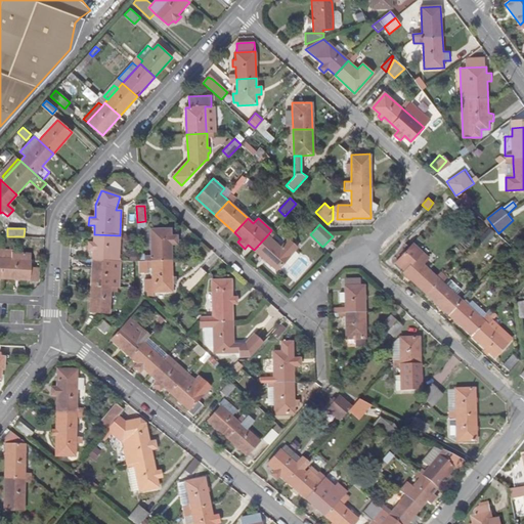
[(489,228),(478,241),(485,247),(496,234),(489,228)]
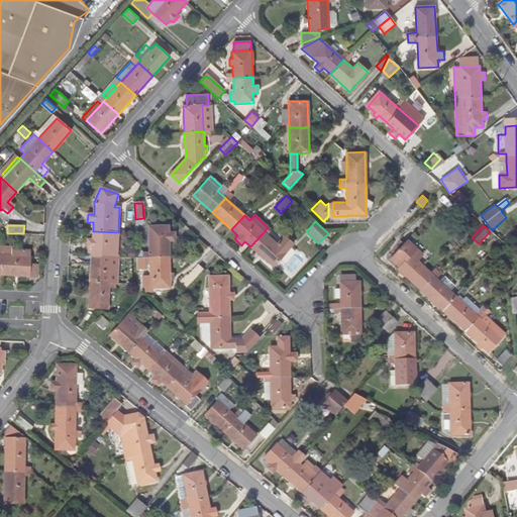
[(148,227),(149,233),(149,241),(149,253),(149,257),(169,257),(169,242),(175,241),(174,233),(169,233),(168,226),(148,227)]
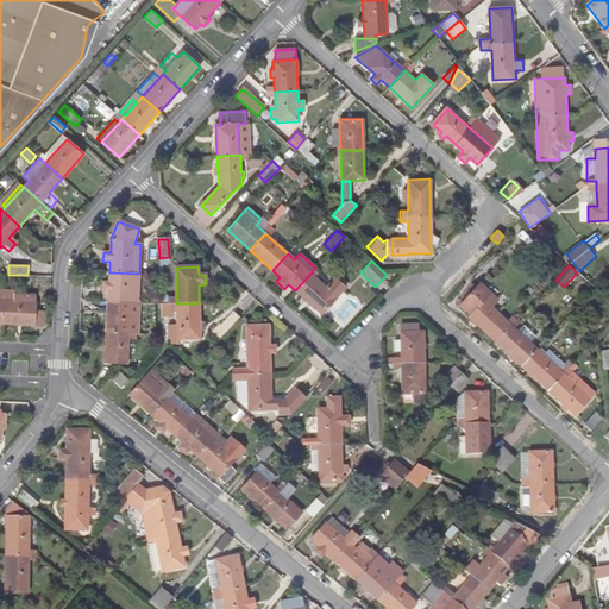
[(138,305),(139,274),(110,272),(108,282),(102,282),(102,292),(107,293),(107,302),(138,305)]
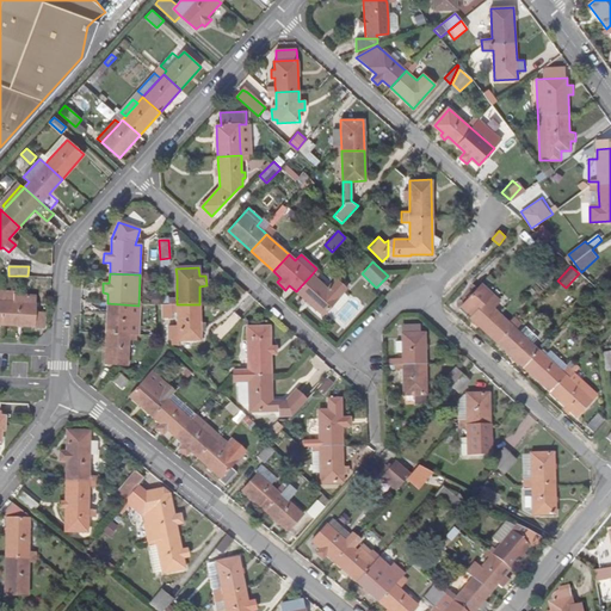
[(325,287),(315,278),(312,275),(296,291),(319,313),(341,285),(333,278),(325,287)]
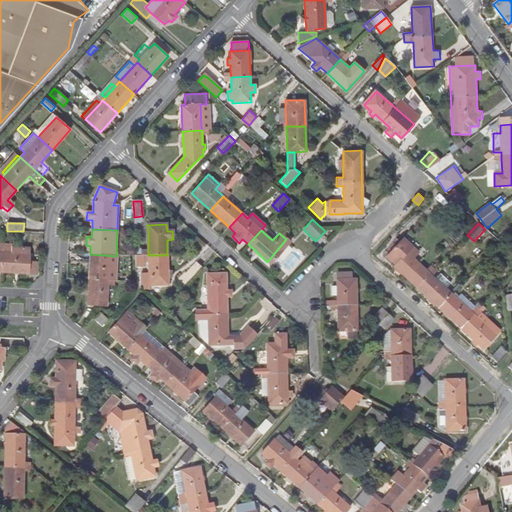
[(404,239),(386,258),(394,265),(393,267),(483,349),(500,330),(482,313),(486,308),(480,302),(476,306),(462,293),(457,299),(446,288),(451,282),(441,273),(436,279),(433,276),(438,271),(431,265),(426,270),(413,258),(419,252),(404,239)]
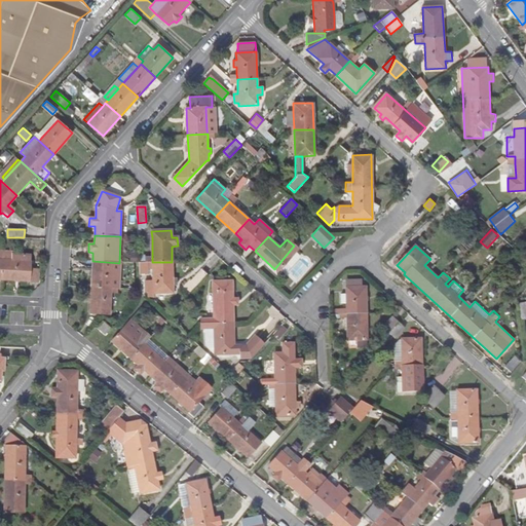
[(31,261),(6,259),(2,259),(1,278),(9,279),(39,282),(40,268),(30,268),(31,261)]
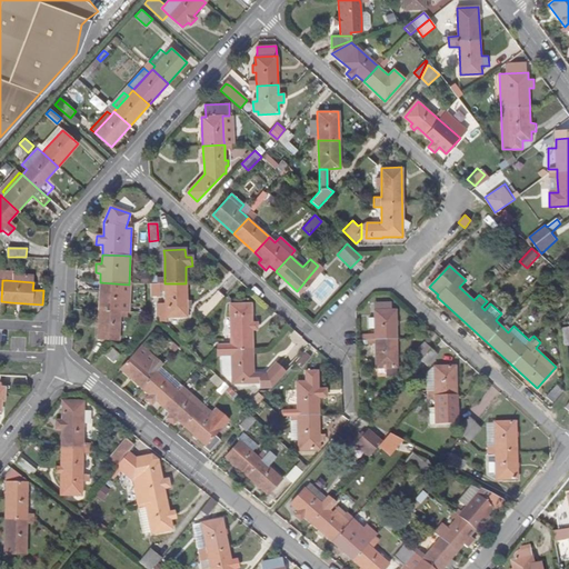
[(120,312),(128,312),(129,285),(100,282),(99,311),(120,312)]
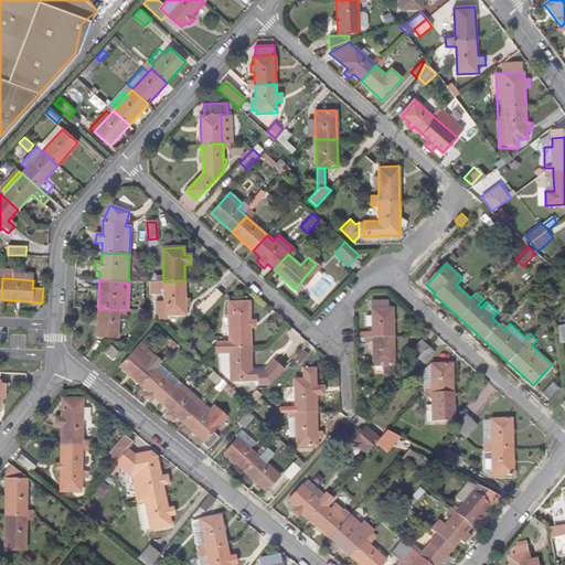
[(163,281),(163,287),(164,316),(185,315),(184,281),(163,281)]
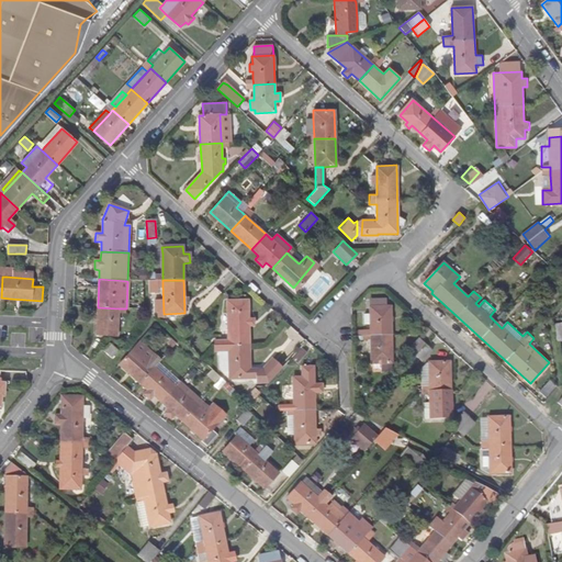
[(192,308),(201,315),(221,293),(214,287),(202,300),(201,299),(192,308)]
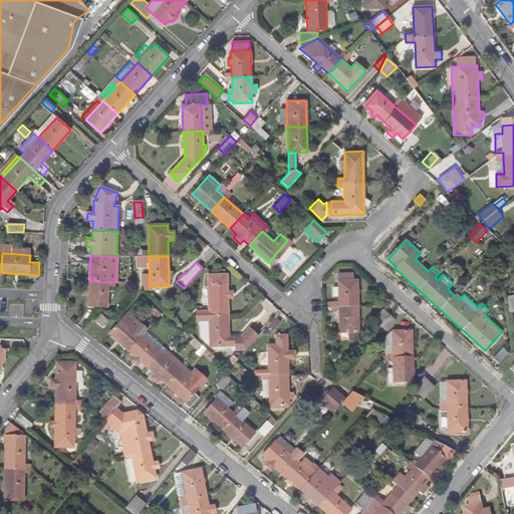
[(338,296),(339,332),(359,332),(357,272),(338,272),(338,287),(333,287),(333,295),(338,296)]
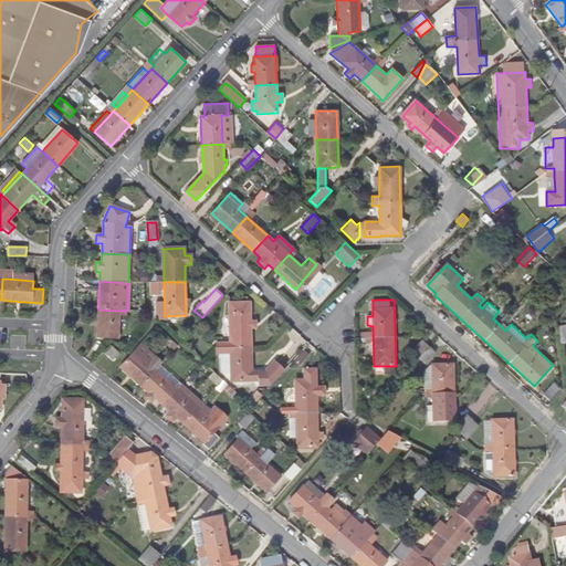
[(229,305),(229,315),(250,314),(250,304),(229,305)]
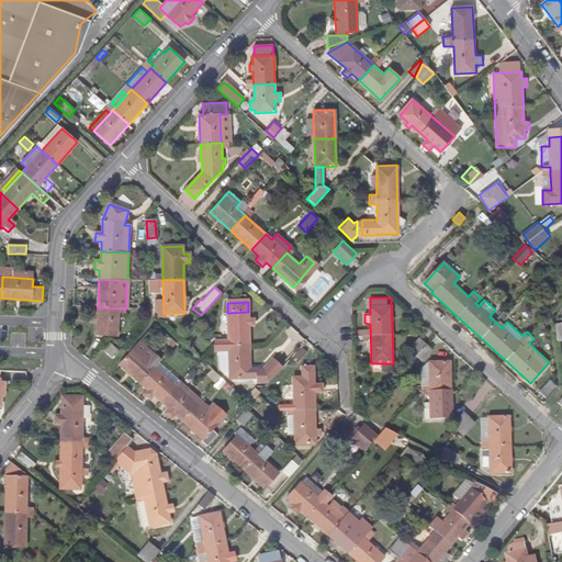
[(117,337),(119,313),(119,308),(98,307),(96,336),(117,337)]
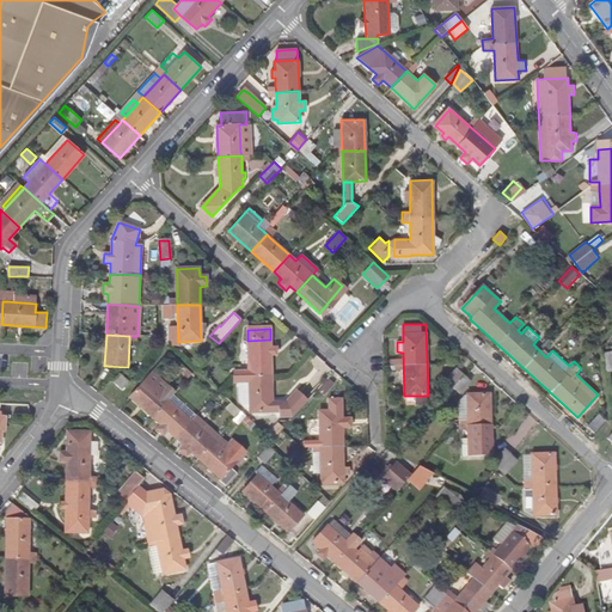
[(249,372),(249,377),(271,377),(271,355),(276,355),(276,348),(270,348),(270,340),(248,341),(249,372)]
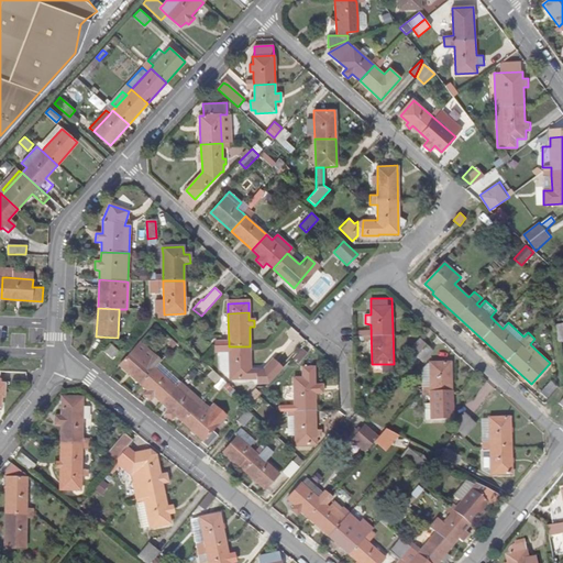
[(410,350),(417,355),(427,344),(421,339),(410,350)]
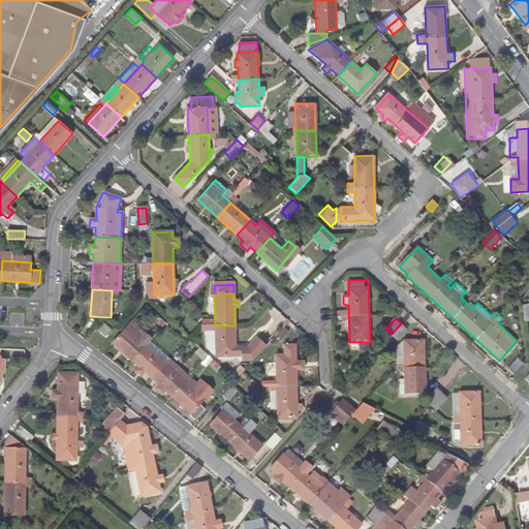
[(161,329),(165,323),(161,319),(157,324),(161,329)]
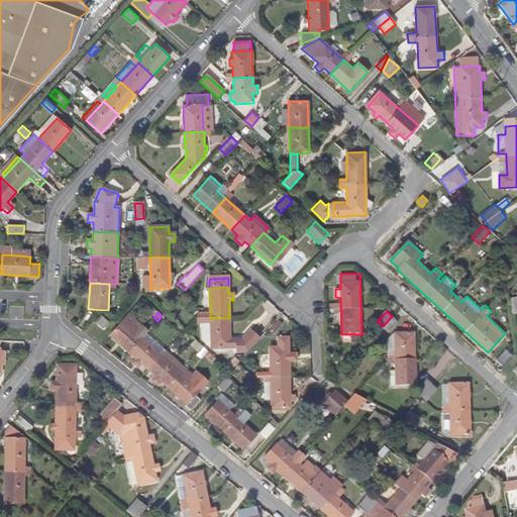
[(128,314),(109,336),(128,353),(141,338),(145,334),(147,332),(128,314)]
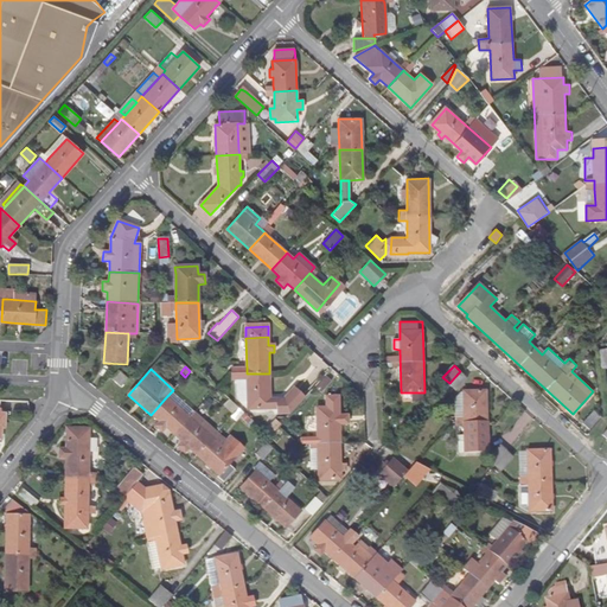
[(121,387),(127,379),(119,371),(112,379),(121,387)]
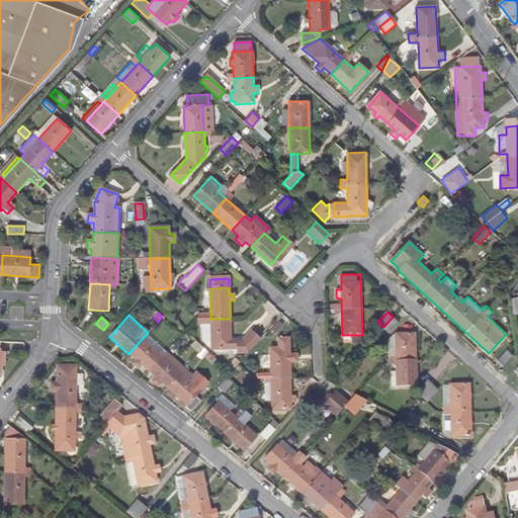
[(393,317),(383,327),(382,328),(390,334),(399,323),(393,317)]
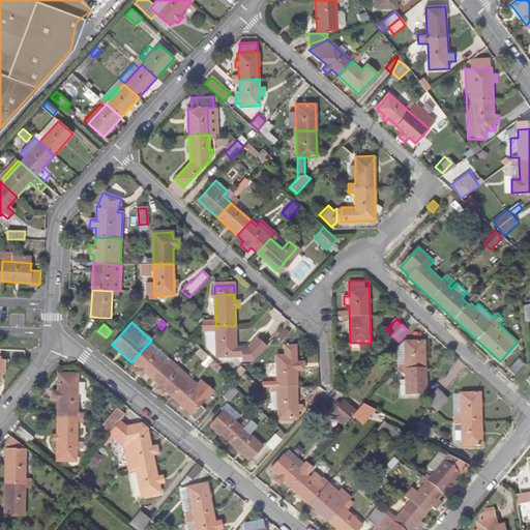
[(235,326),(215,326),(208,326),(202,326),(202,331),(207,331),(207,347),(209,347),(209,351),(215,351),(215,357),(240,357),(243,350),(235,350),(235,326)]
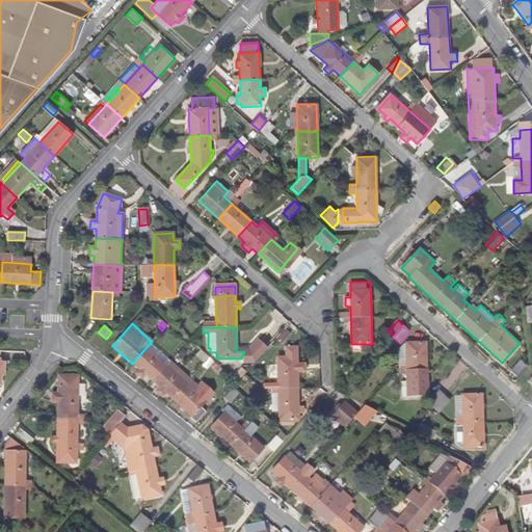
[(176,344),(181,338),(173,330),(167,336),(176,344)]
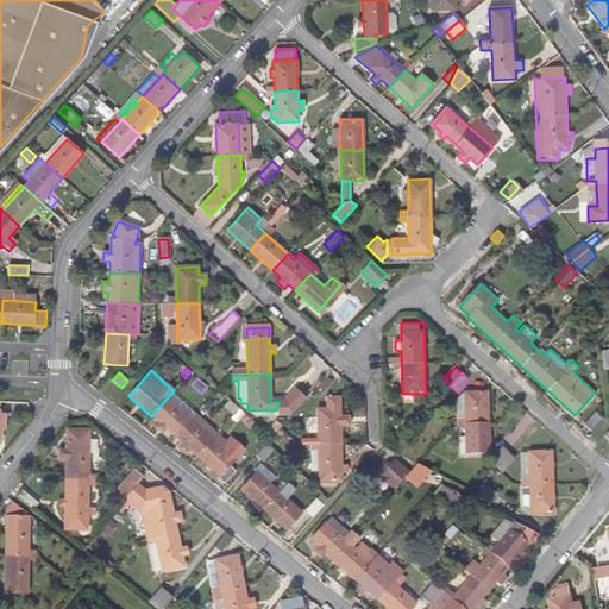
[(466,428),(465,391),(457,401),(458,428),(466,428)]
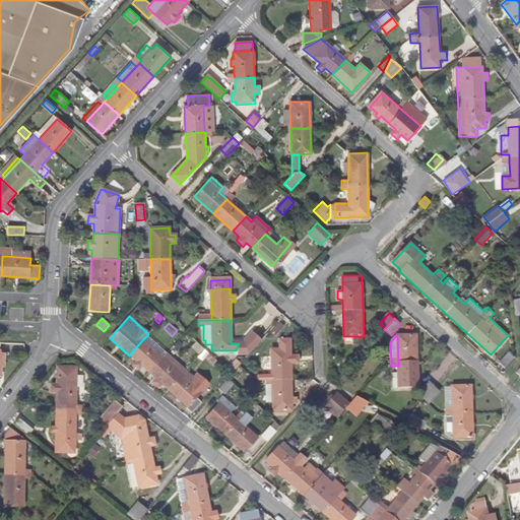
[(399,373),(399,387),(418,386),(416,334),(397,334),(398,366),(399,373)]
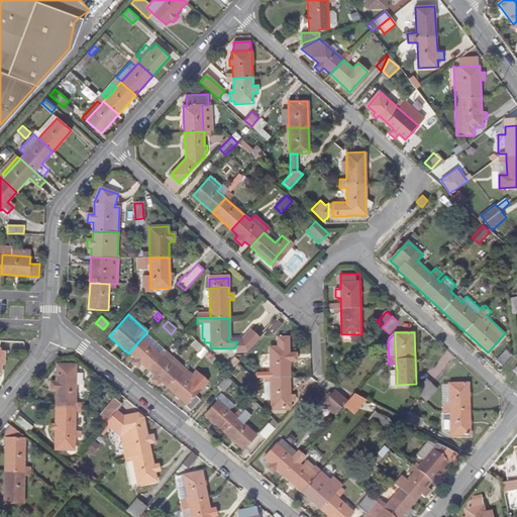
[(291,408),(291,401),(290,395),(289,337),(278,337),(278,346),(270,347),(271,374),(265,374),(265,400),(271,400),(272,409),(291,408)]
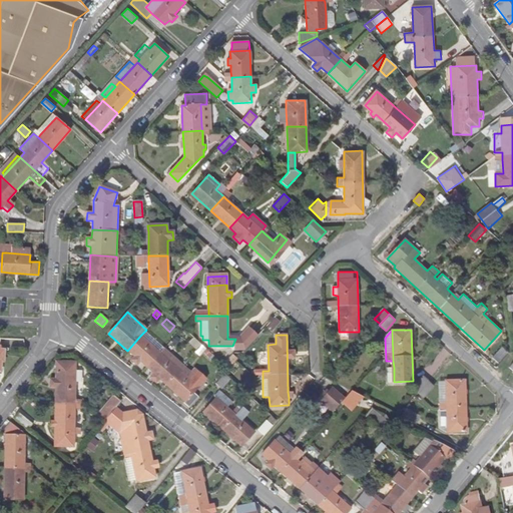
[(146,368),(159,353),(143,339),(140,336),(127,351),(134,357),(131,360),(137,366),(140,362),(146,368)]
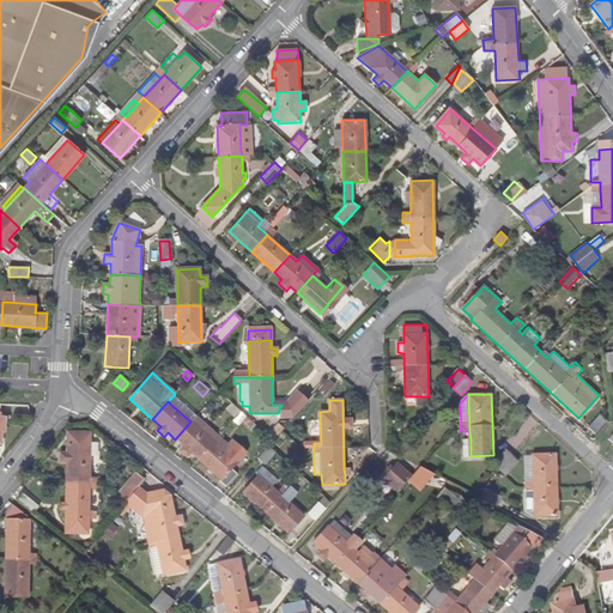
[(600,416),(589,428),(596,434),(607,423),(600,416)]
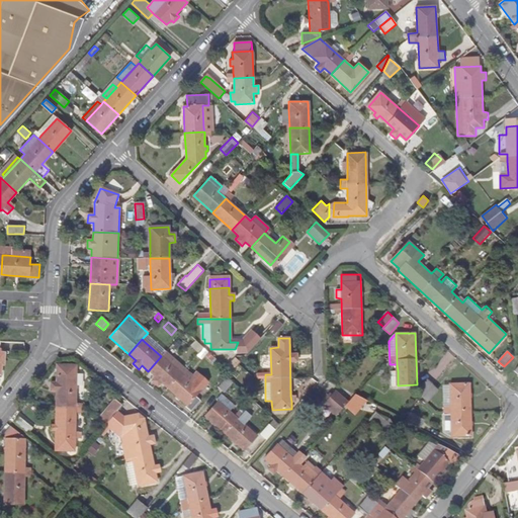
[(165,352),(161,356),(177,371),(181,366),(165,352)]
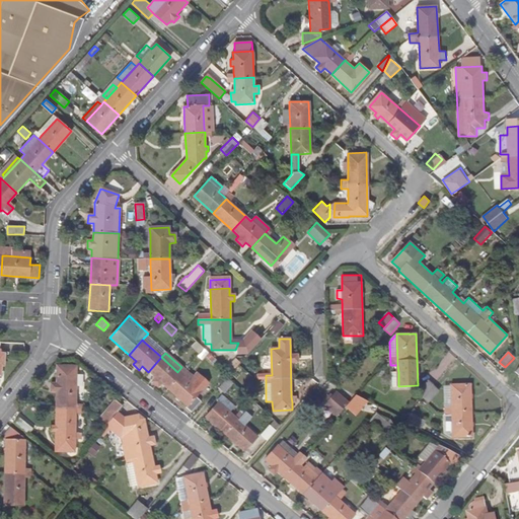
[(167,389),(180,374),(177,372),(161,357),(148,372),(155,378),(152,382),(158,387),(161,383),(167,389)]
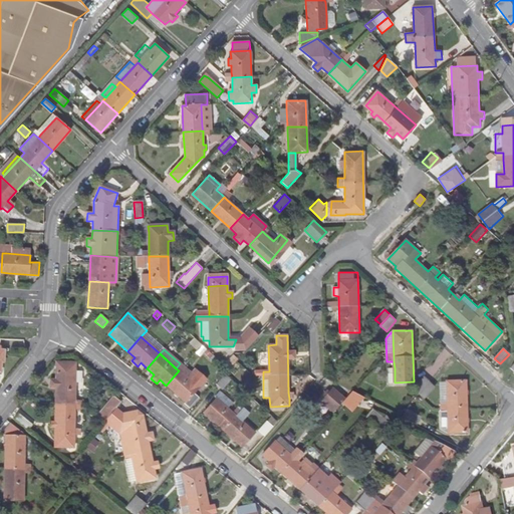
[(55,389),(55,405),(75,405),(75,401),(75,362),(56,362),(56,379),(51,379),(51,389),(55,389)]
